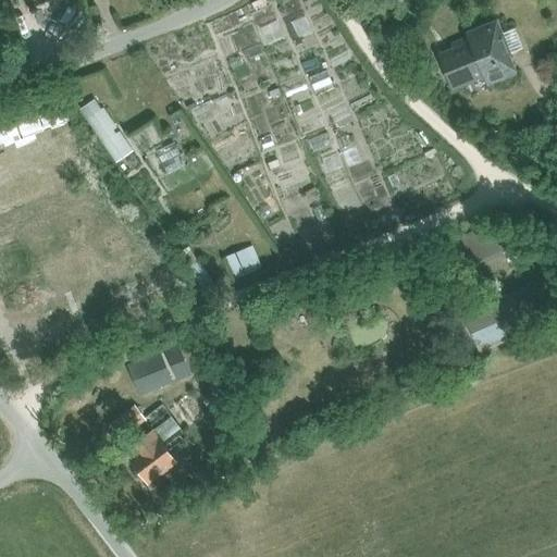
[(437,56),(445,72),(453,91),(484,78),(487,86),(517,75),(510,57),(511,56),(510,52),(521,48),(515,29),(504,34),(498,21),(466,33),(470,44),(437,56)]
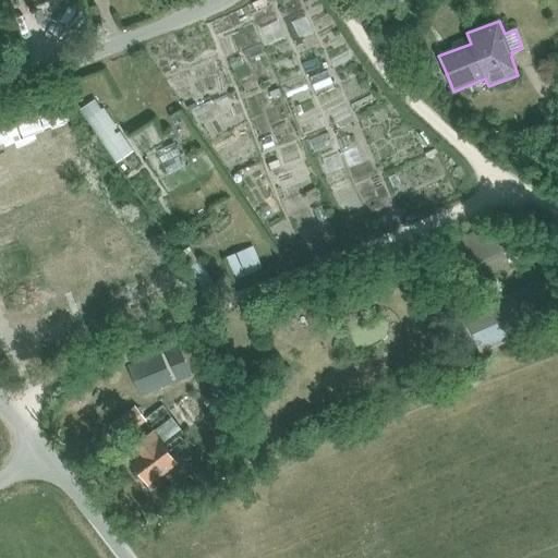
[(95,101),(81,111),(87,121),(99,141),(113,131),(117,129),(104,110),(101,111),(95,101)]
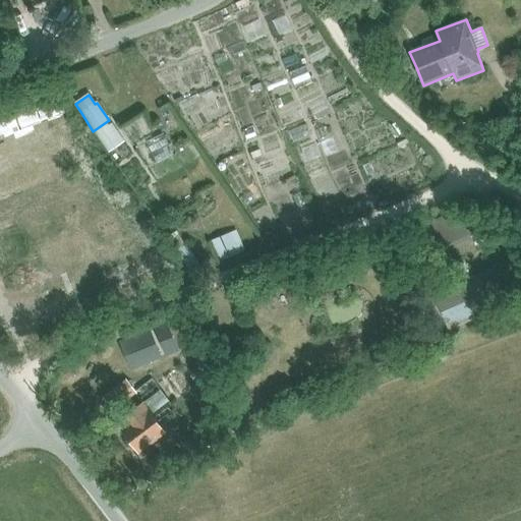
[(106,122),(93,131),(109,154),(123,143),(111,124),(109,126),(106,122)]
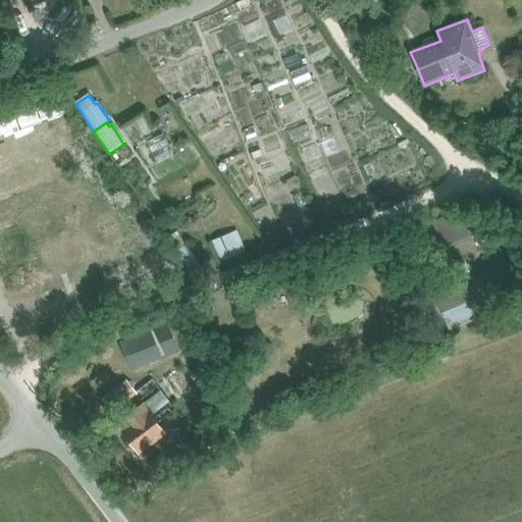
[(420,225),(431,255),(472,240),(460,210),(420,225)]
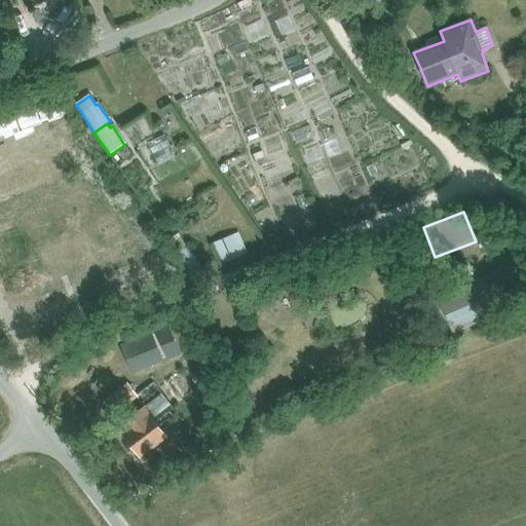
[(239,256),(230,235),(214,242),(223,263),(239,256)]
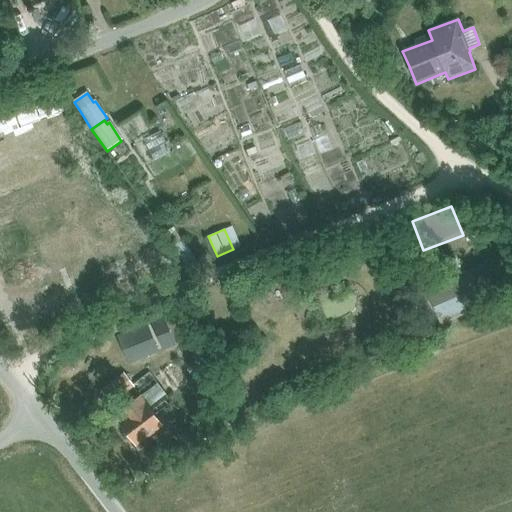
[(283,279),(291,299),(352,276),(343,253),(300,269),(302,272),(283,279)]
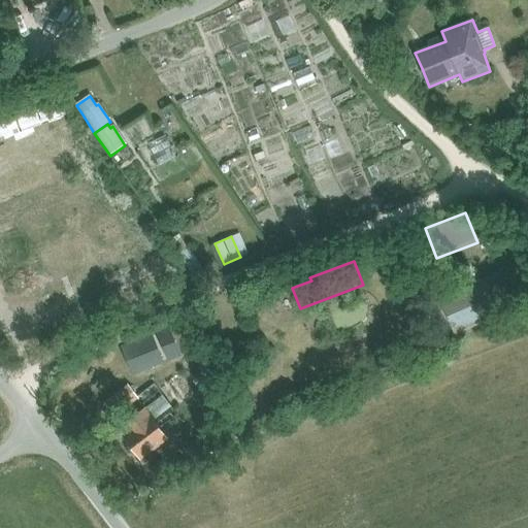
[(527,300),(527,282),(527,279),(520,263),(439,299),(456,334),(527,300)]
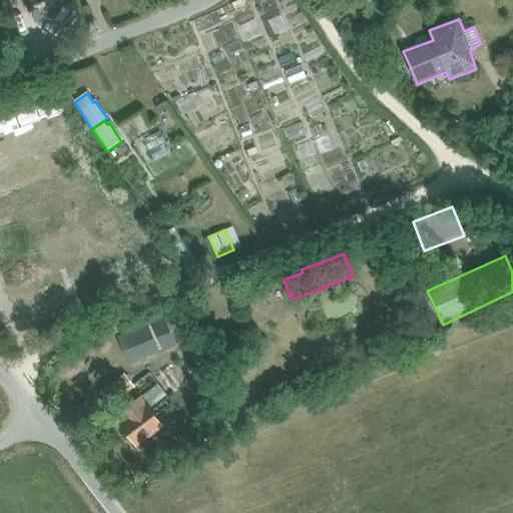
[(174,345),(164,320),(153,325),(163,349),(174,345)]
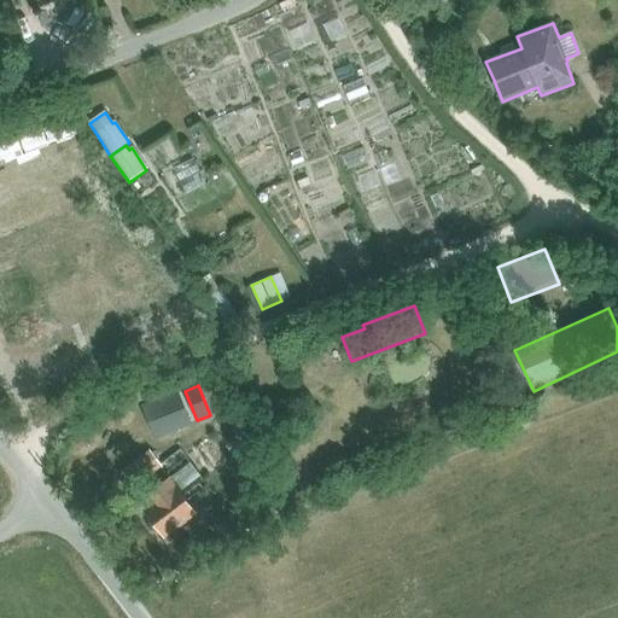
[(178,394),(144,407),(156,437),(190,424),(178,394)]
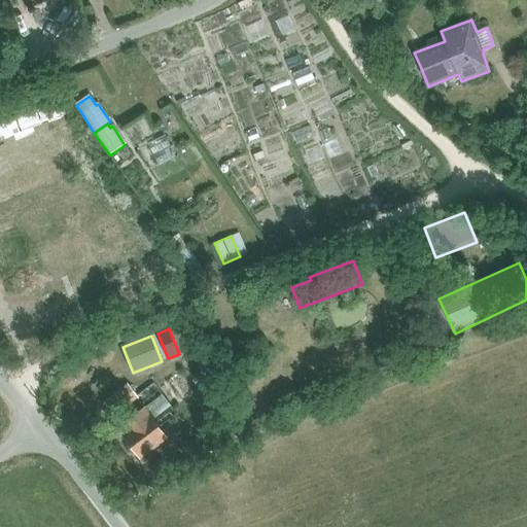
[(209,343),(190,351),(196,361),(205,384),(208,391),(226,383),(209,343)]
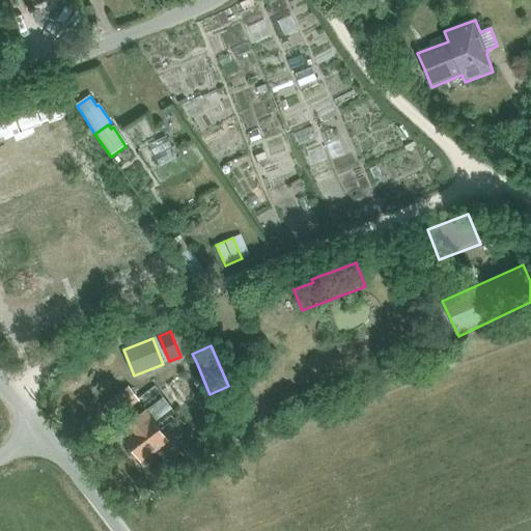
[(139,402),(145,413),(123,429),(128,437),(124,439),(143,462),(168,442),(160,430),(179,416),(176,411),(197,396),(180,374),(160,390),(158,387),(139,402)]
